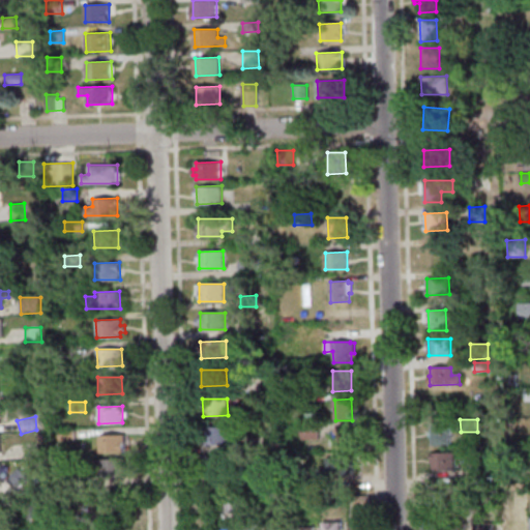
[(431,423),(448,423),(449,445),(432,445),(431,423)]
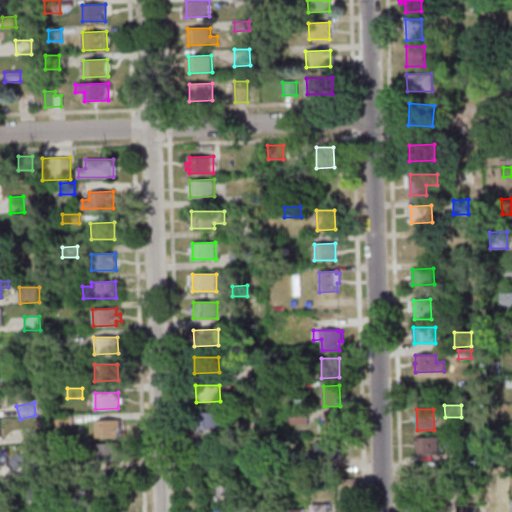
[(307,410),(307,423),(290,423),(290,410),(307,410)]
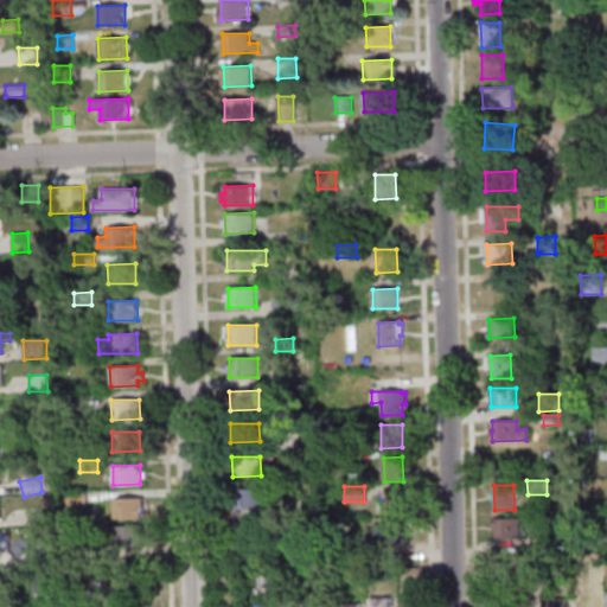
[(261,489),(261,509),(236,509),(236,490),(261,489)]
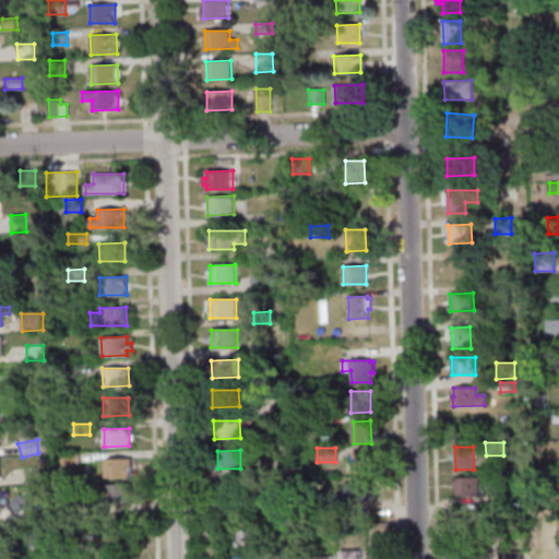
[(354,473),(354,451),(371,451),(371,473),(354,473)]
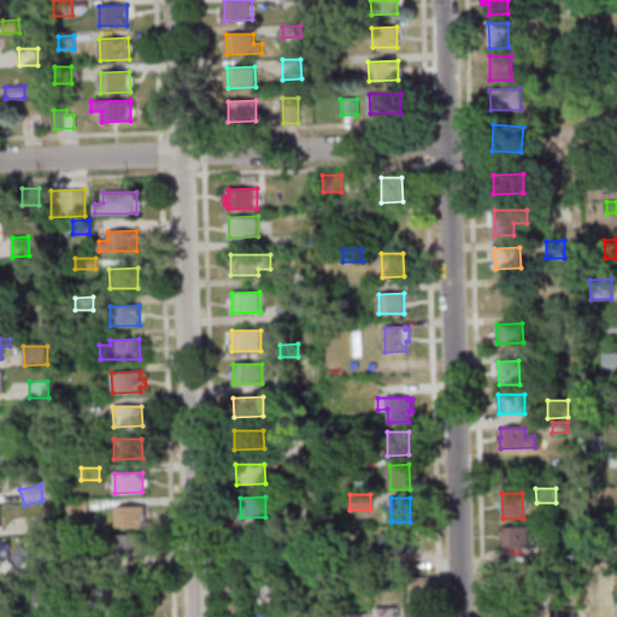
[(86,511),(68,511),(68,500),(86,500),(86,511)]
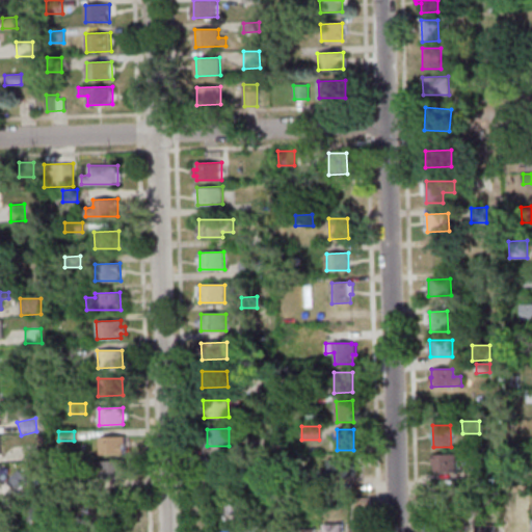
[(100,454),(99,437),(124,436),(125,453),(100,454)]
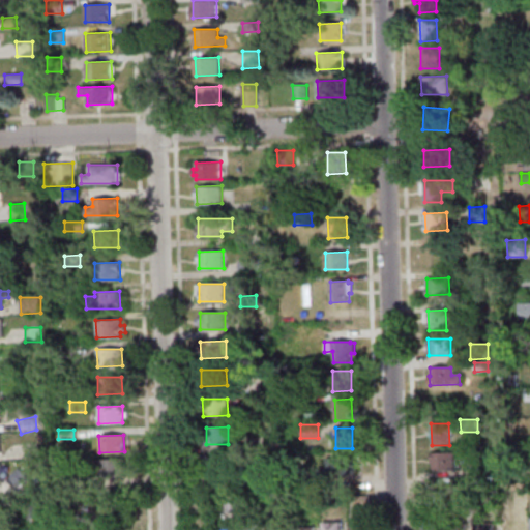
[(432,452),(453,452),(453,469),(432,470),(432,452)]
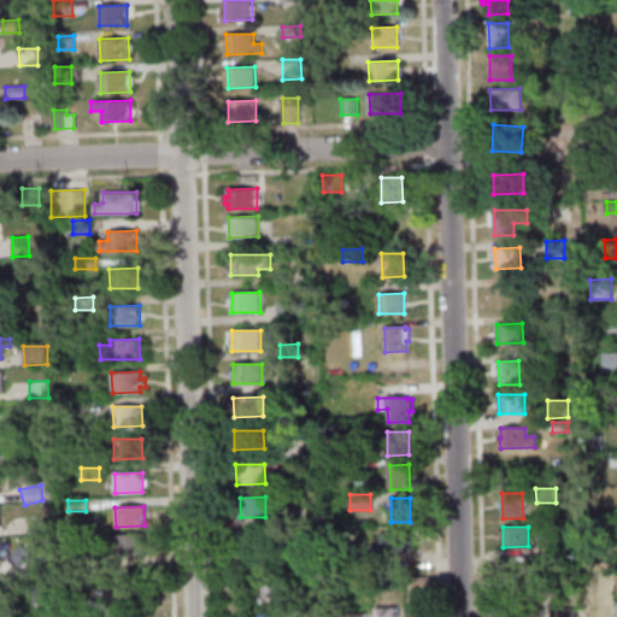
[(239,532),(266,530),(266,551),(239,551),(239,532)]
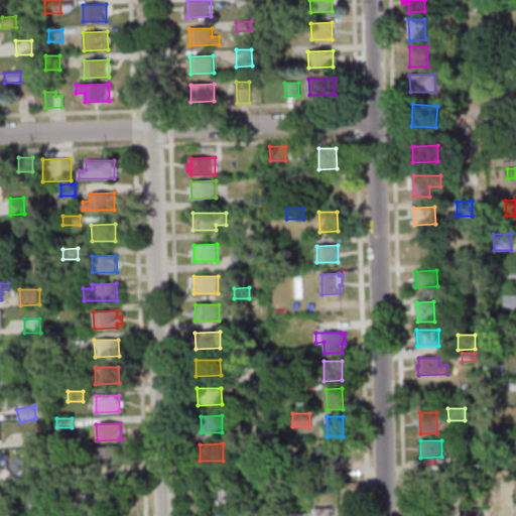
[(343,463),(310,464),(310,456),(317,456),(317,445),(343,445),(343,463)]
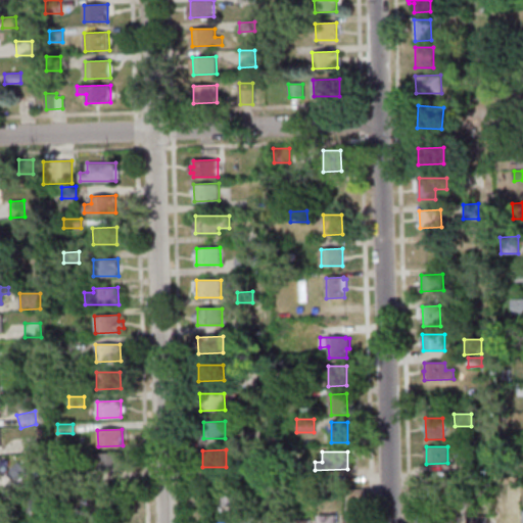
[(124,470),(98,470),(98,454),(123,454),(124,470)]
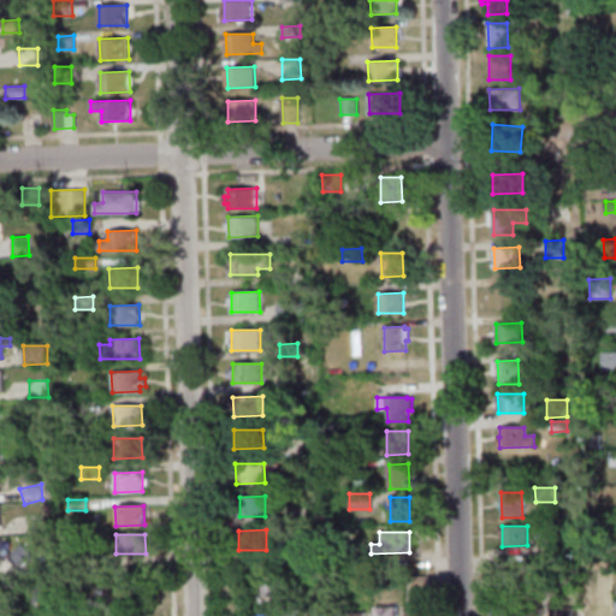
[(7,556),(21,544),(31,556),(18,568),(7,556)]
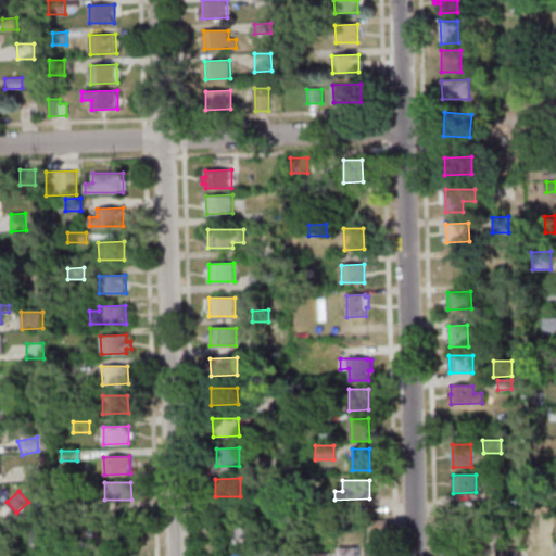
[(251,496),(266,496),(266,506),(251,507),(251,496)]
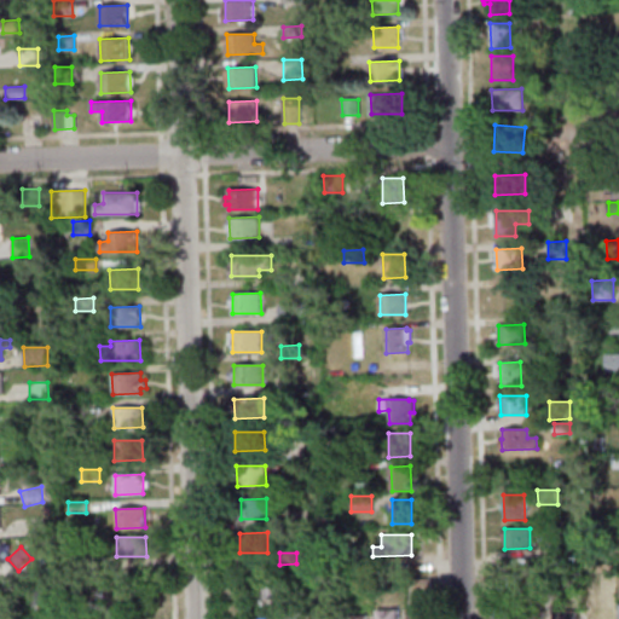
[(563,590),(562,573),(579,572),(579,590),(563,590)]
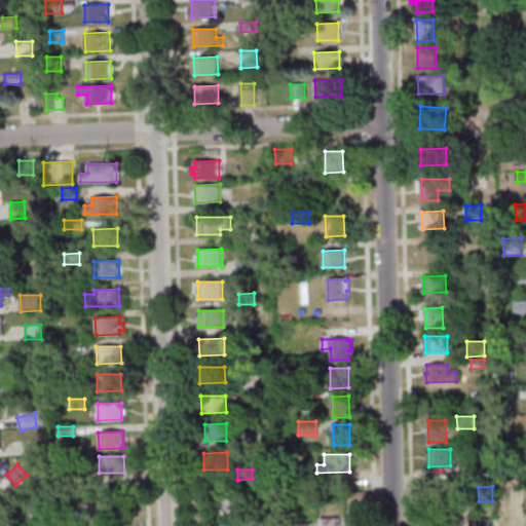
[(508,500),(508,486),(522,486),(522,499),(508,500)]
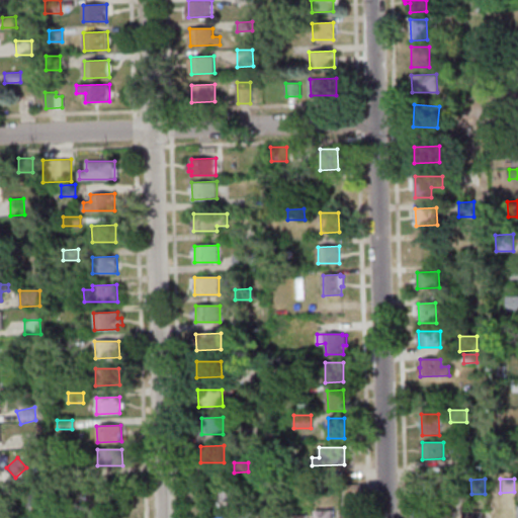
[(456,480),(457,497),(445,497),(445,481),(456,480)]
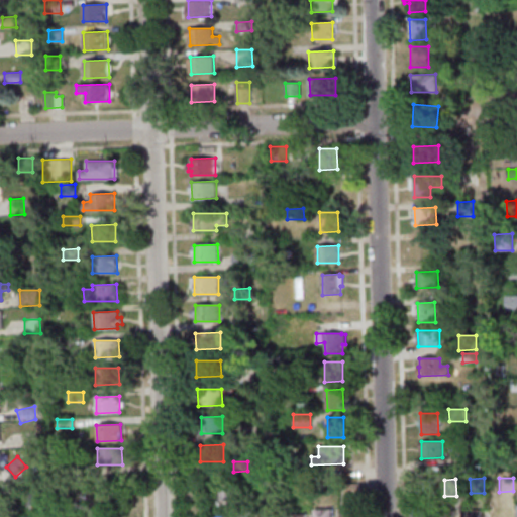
[(345,494),(345,484),(360,483),(360,494),(345,494)]
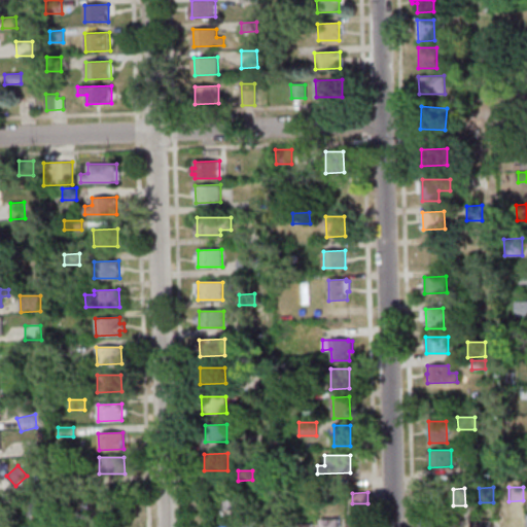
[(236,495),(236,508),(223,508),(222,495),(236,495)]
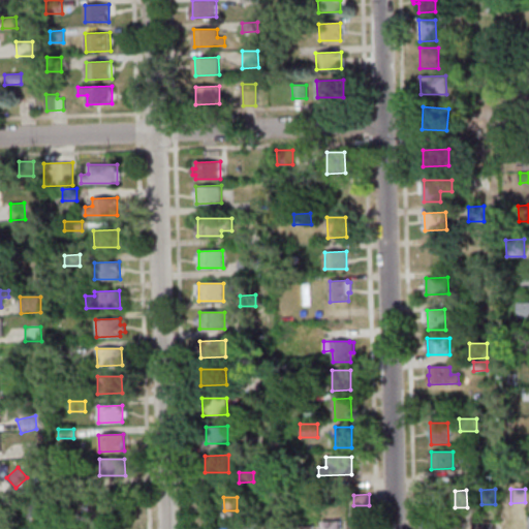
[(26,517),(26,501),(36,501),(36,517),(26,517)]
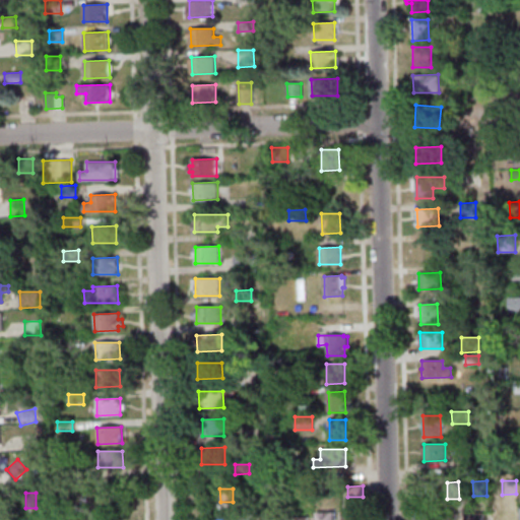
[(51,494),(62,493),(63,509),(51,509),(51,494)]
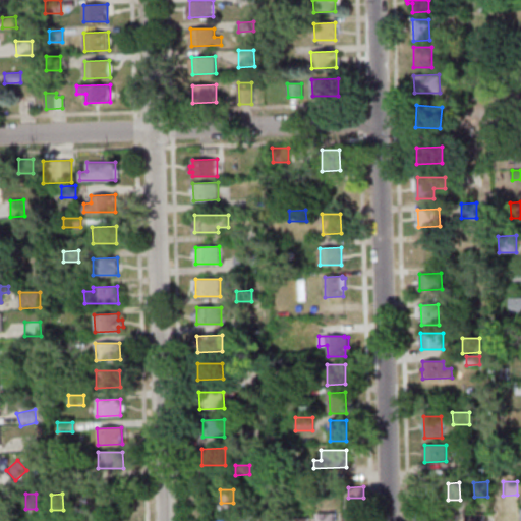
[(105,509),(104,495),(114,495),(114,508),(105,509)]
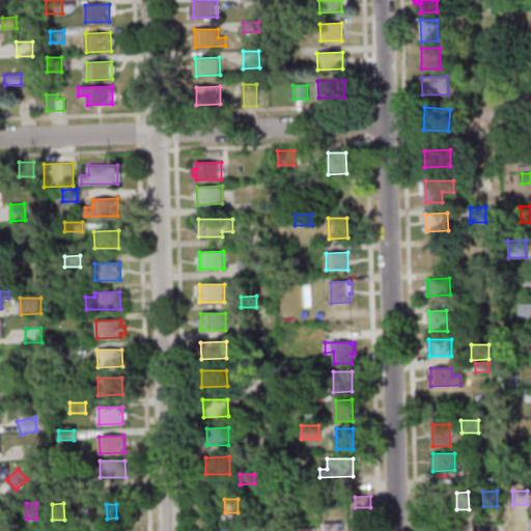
[(423,530),(423,522),(440,521),(440,530),(423,530)]
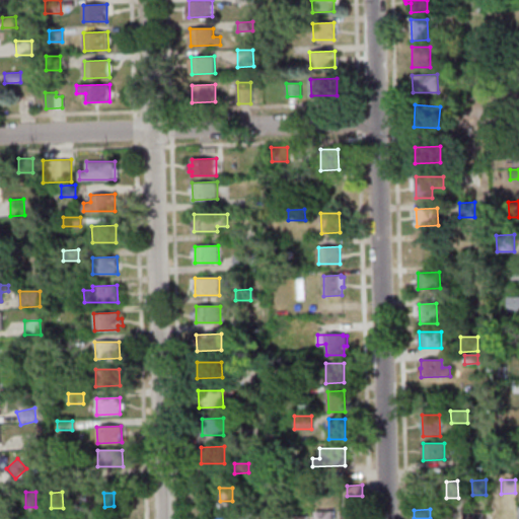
[(483,518),(484,510),(467,510),(466,518),(483,518)]
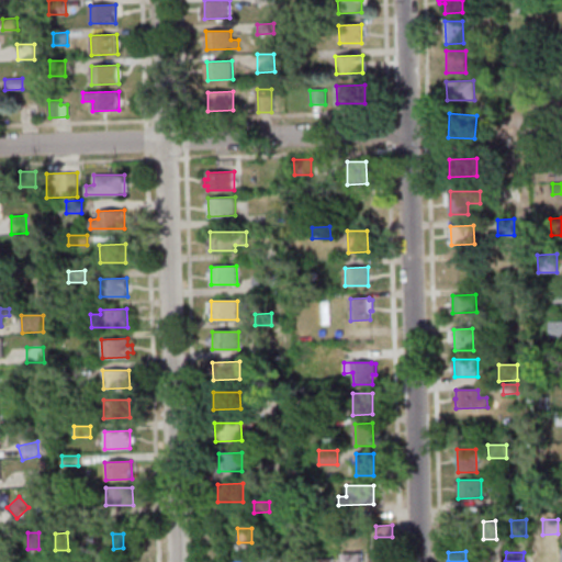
[(535,552),(535,561),(553,561),(553,552),(535,552)]
